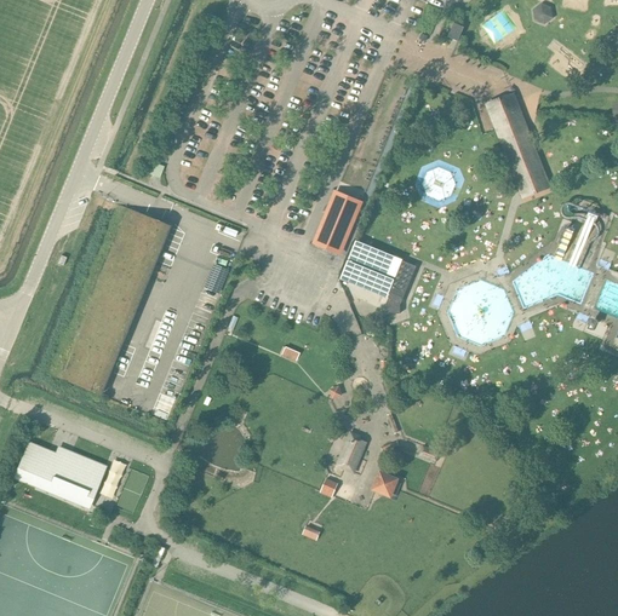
[(461,39),(467,24),(457,19),(451,34),(461,39)]
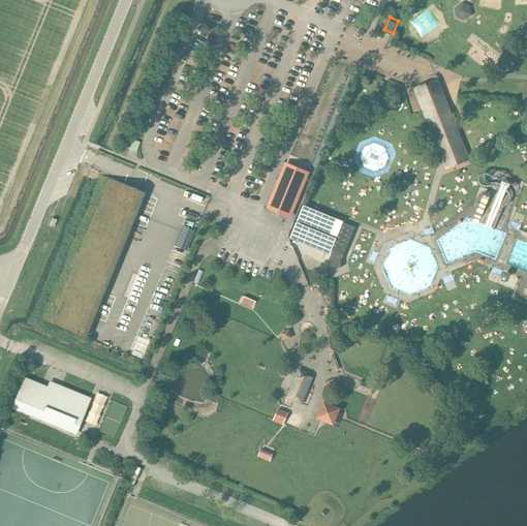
[(447,167),(473,158),(451,101),(440,76),(428,81),(421,84),(414,86),(425,111),(442,155),(446,165),(447,167)]
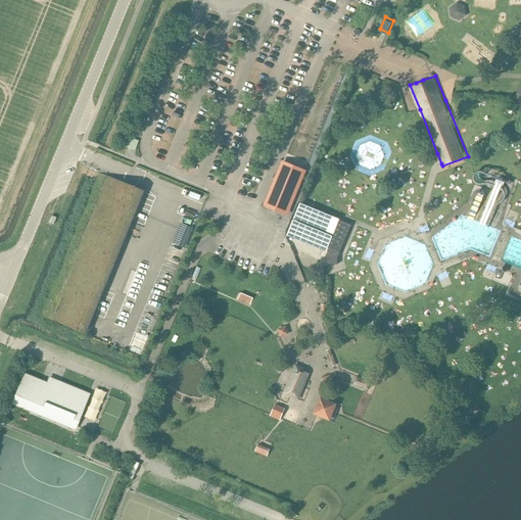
[(129,135),(125,144),(136,149),(140,139),(135,137),(129,135)]
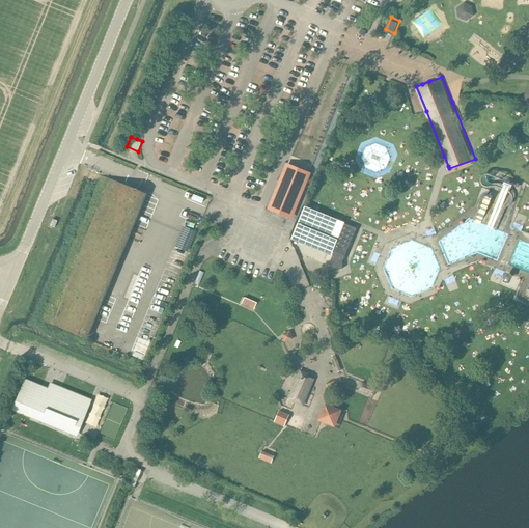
[(272,204),(272,205),(293,215),(294,212),(310,171),(289,162),(272,204)]
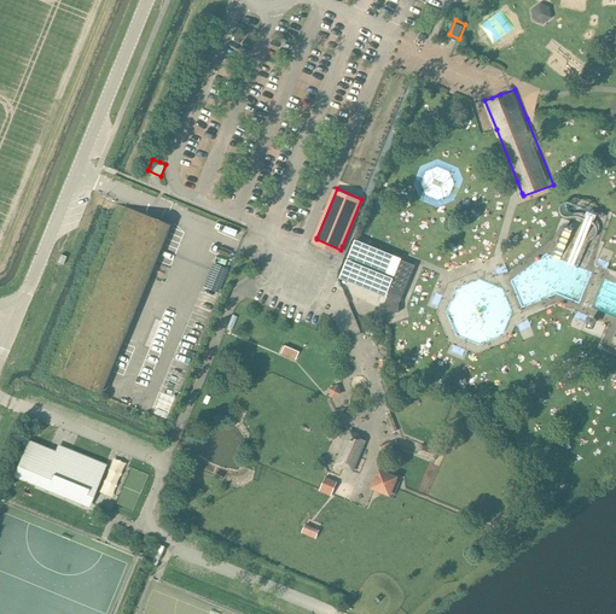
[(117,200),(48,369),(102,391),(103,389),(157,256),(170,222),(117,200)]
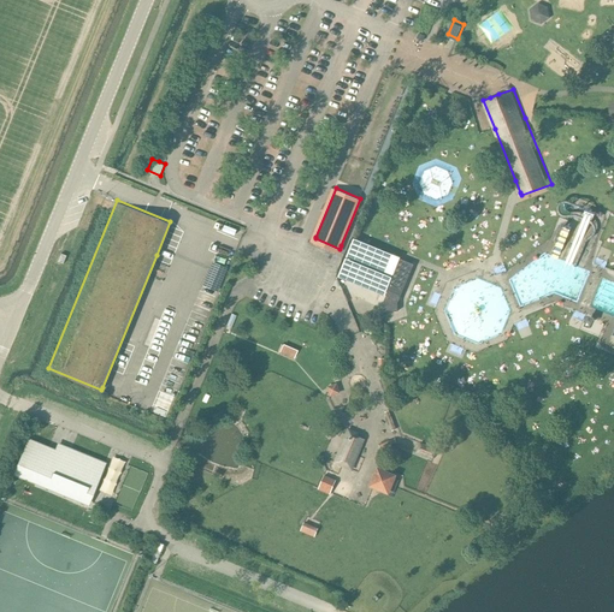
[(414,259),(408,256),(407,259),(403,257),(402,256),(401,257),(401,260),(389,287),(390,287),(387,298),(387,309),(400,309),(400,301),(406,287),(415,262),(414,261),(414,259)]
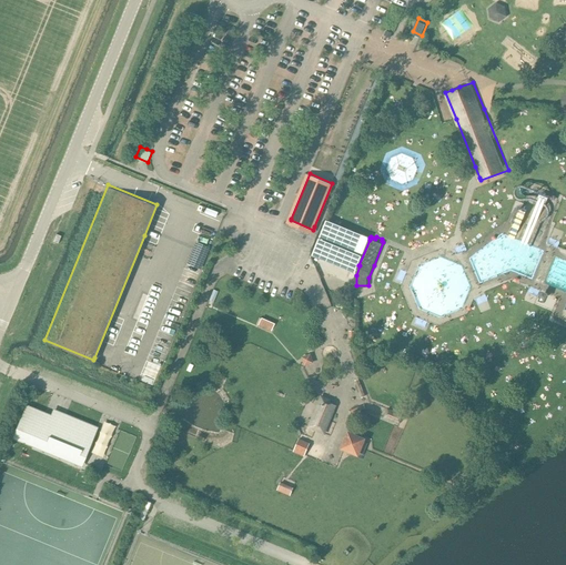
[(196,239),(188,261),(202,266),(204,261),(211,245),(196,239)]
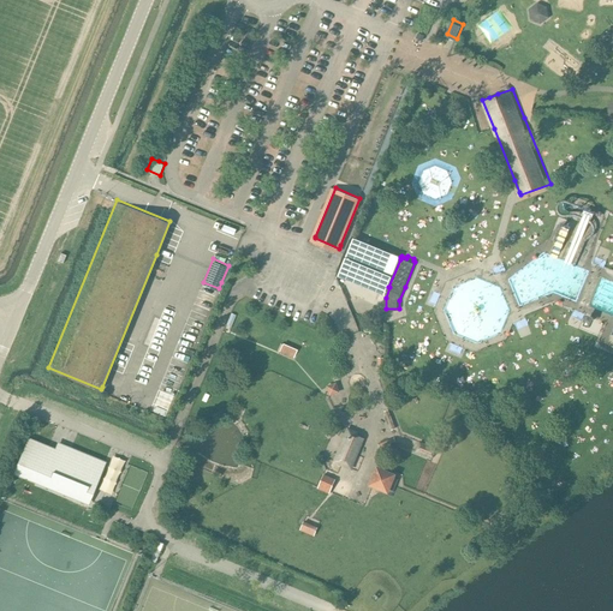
[(378,293),(388,268),(375,262),(364,287),(378,293)]
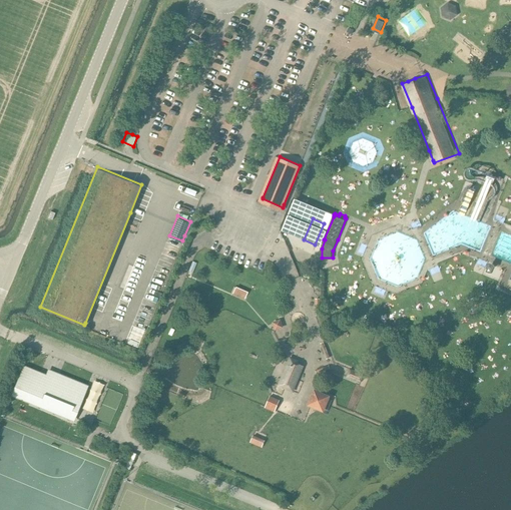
[(245,298),(248,292),(236,286),(233,293),(245,298)]
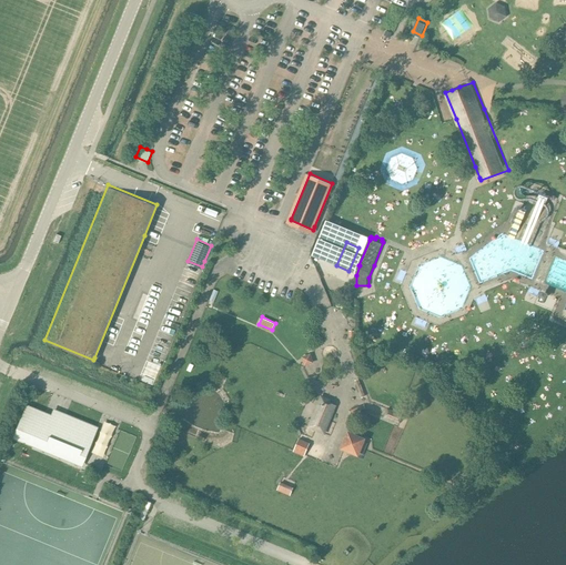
[(317,357),(314,349),(305,352),(309,361),(317,357)]
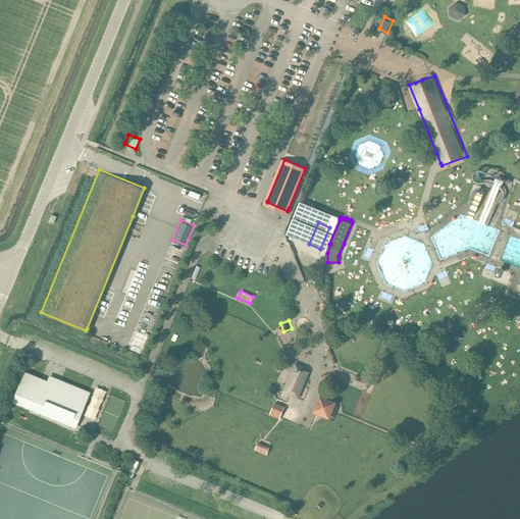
[(332,346),(329,347),(335,363),(339,362),(332,346)]
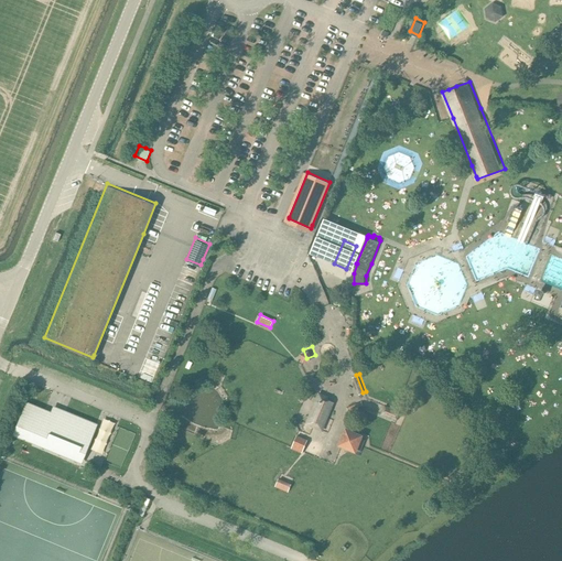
[(323,428),(335,400),(328,397),(330,395),(321,391),(309,422),(323,428)]
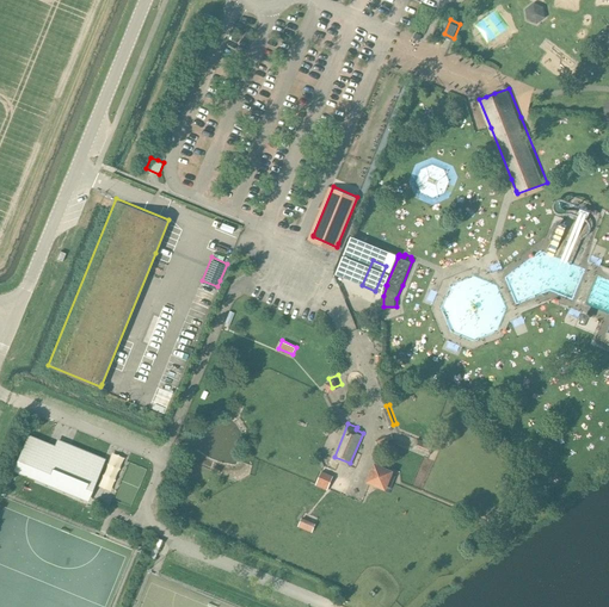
[(395,433),(380,437),(381,443),(398,438),(395,433)]
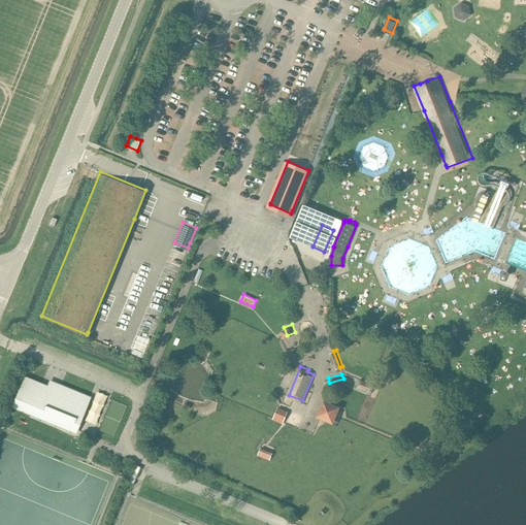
[(373,392),(376,383),(362,376),(358,386),(373,392)]
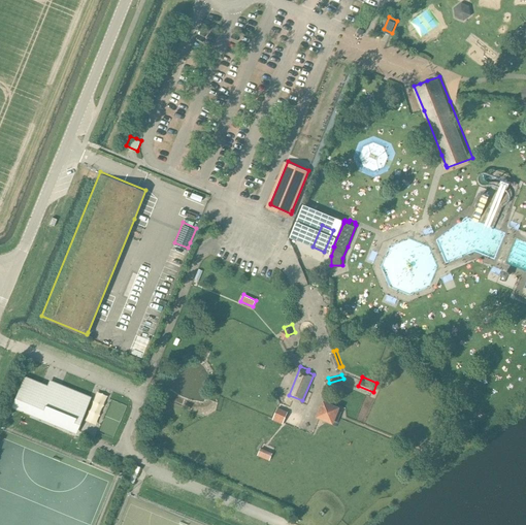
[(91,398),(52,381),(48,387),(45,385),(28,378),(14,408),(31,416),(35,408),(39,412),(38,414),(78,430),(91,398)]
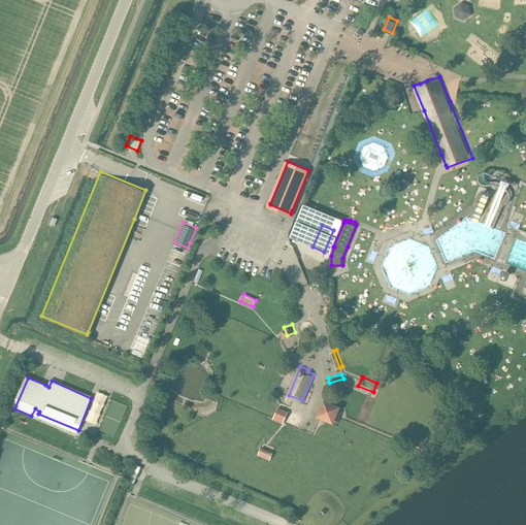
[(338,415),(340,408),(326,402),(320,417),(321,418),(334,423),(338,415)]
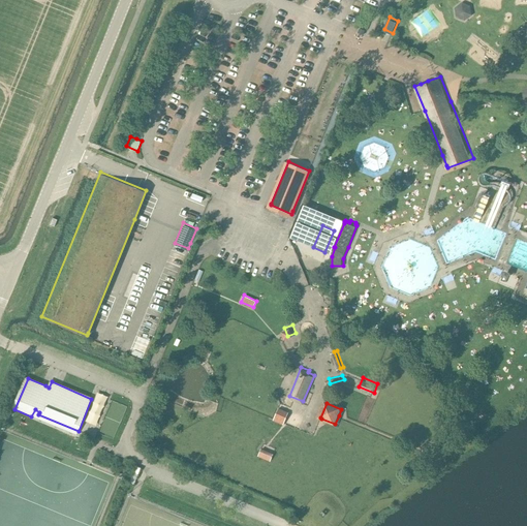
[(274,419),(284,423),(285,421),(289,411),(280,406),(276,415),(274,419)]
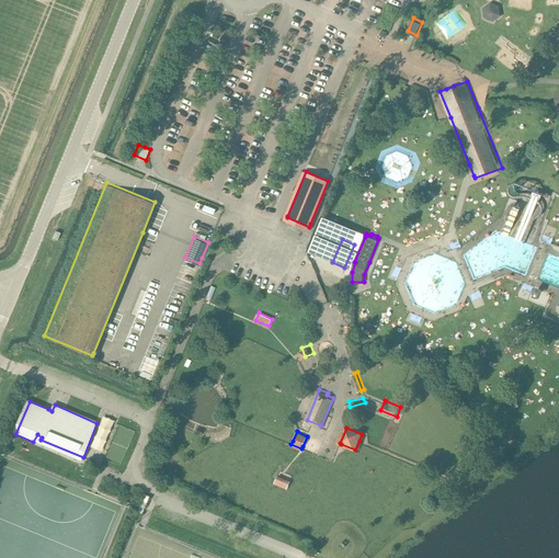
[(288,487),(292,479),(278,474),(275,481),(288,487)]
